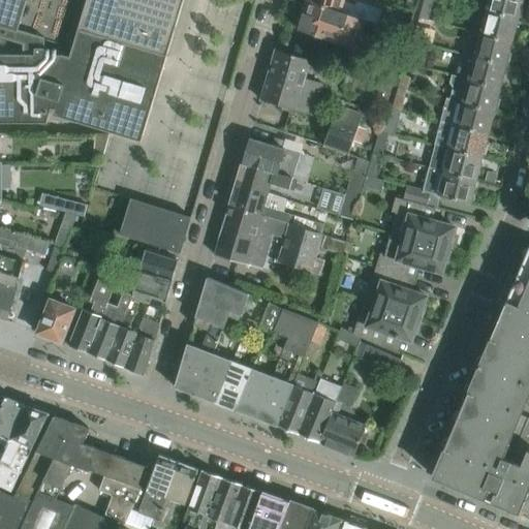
[(0,0),(0,122),(48,122),(52,107),(55,107),(53,114),(142,141),(152,107),(151,107),(182,0),(0,0)]
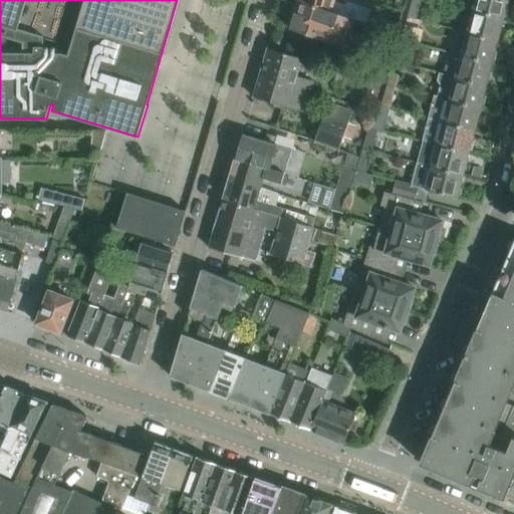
[(366,20),(298,0),(294,15),(292,14),(289,24),(291,25),(290,28),(346,47),(355,19),(366,22),(366,20)]
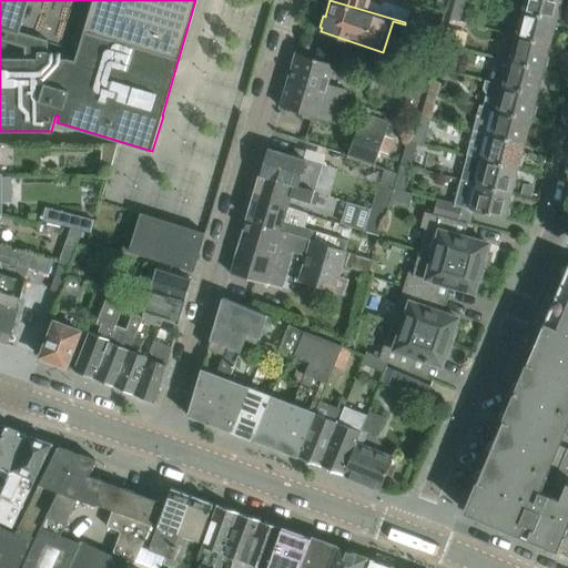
[(330,0),(405,22),(409,10),(383,2),(382,7),(371,2),(371,0),(330,0)]
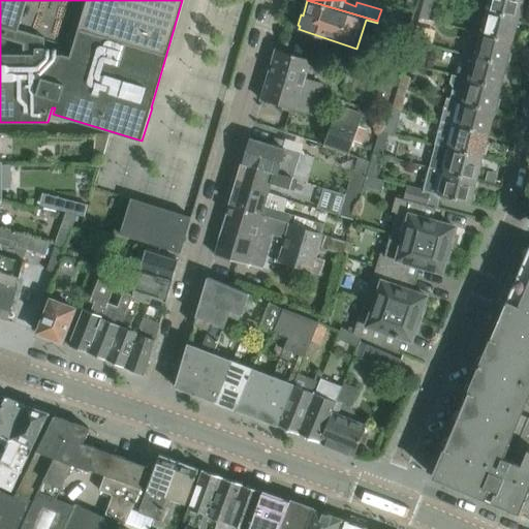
[(429,19),(433,0),(424,0),(418,17),(429,19)]
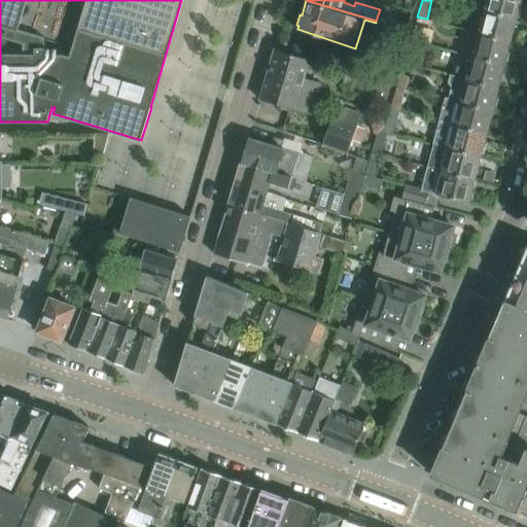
[(519,6),(520,0),(486,0),(483,10),(516,20),(517,15),(519,16),(522,6),(519,6)]
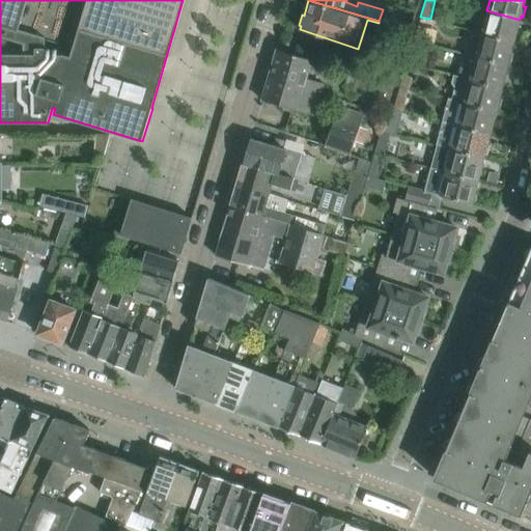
[(513,43),(520,20),(486,10),(481,33),(513,43)]
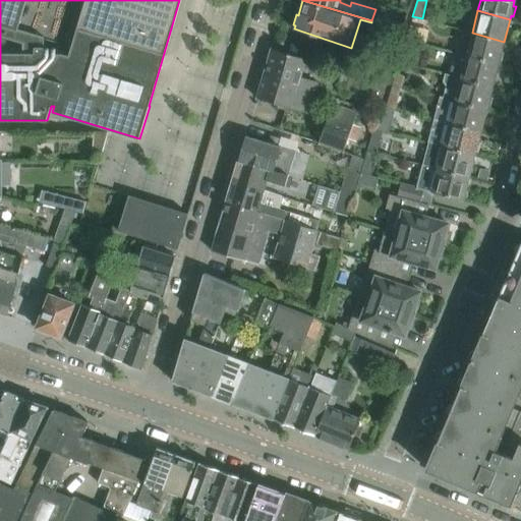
[(419,26),(410,24),(406,39),(415,42),(419,26)]
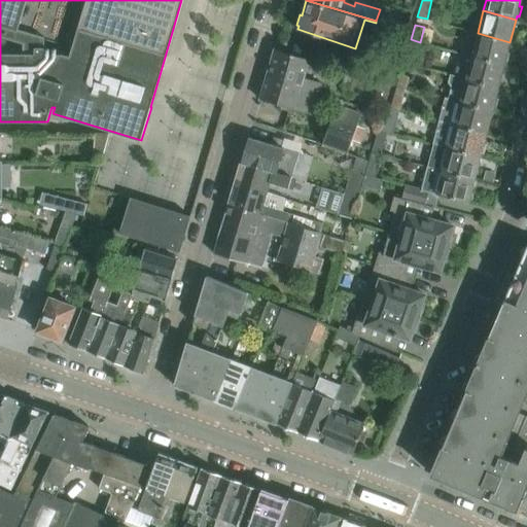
[(506,51),(510,42),(478,33),(471,56),(471,57),(503,65),(504,62),(506,62),(510,53),(506,51)]
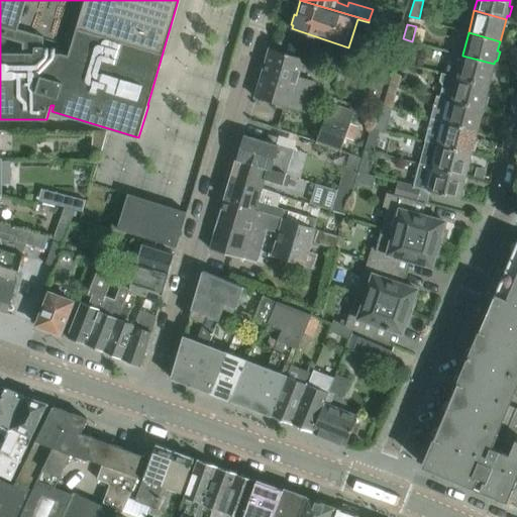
[(304,59),(270,48),(262,73),(297,83),(296,86),(313,90),(316,82),(299,77),(304,59)]
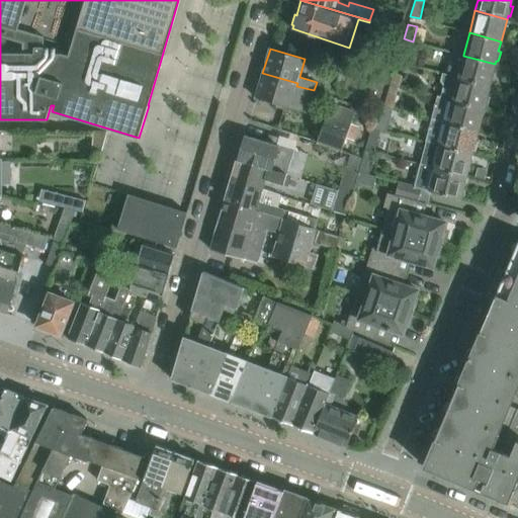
[(409,55),(400,52),(397,62),(405,64),(406,64),(409,55)]
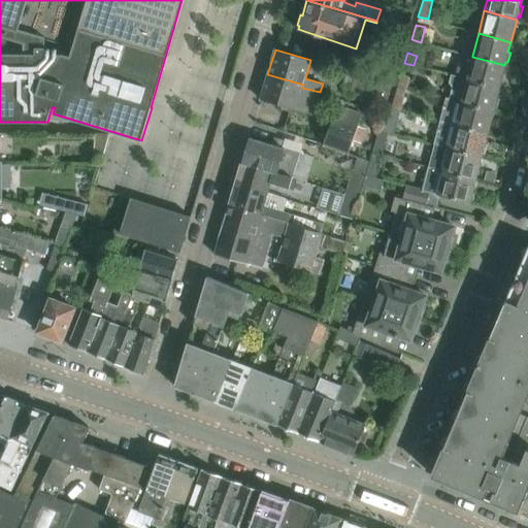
[(498,88),(504,65),(472,57),(472,56),(462,53),(456,76),(498,88)]
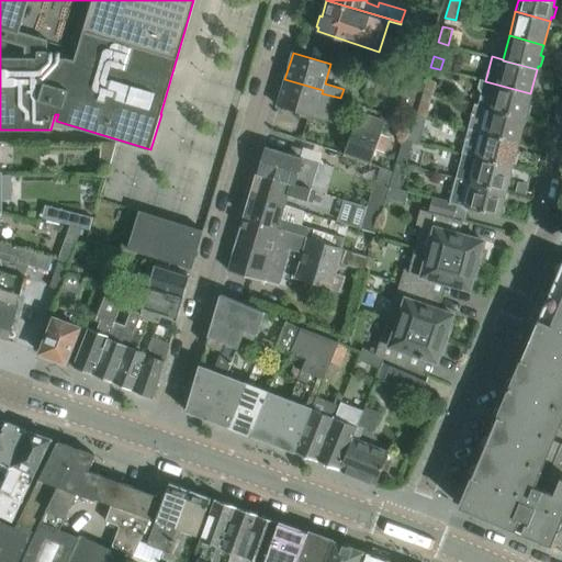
[(433,93),(439,69),(430,67),(423,91),(433,93)]
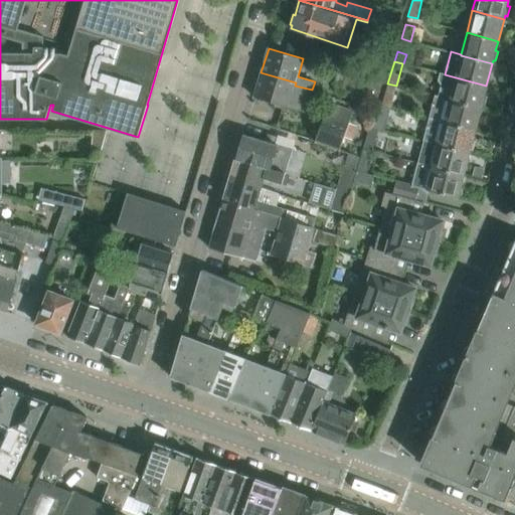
[(306,112),(312,90),(295,86),(296,82),(261,72),(253,97),(306,112)]
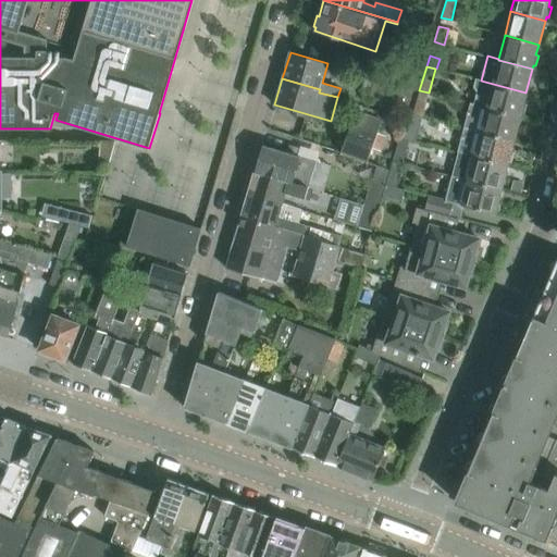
[(374,79),(369,98),(407,110),(412,91),(374,79)]
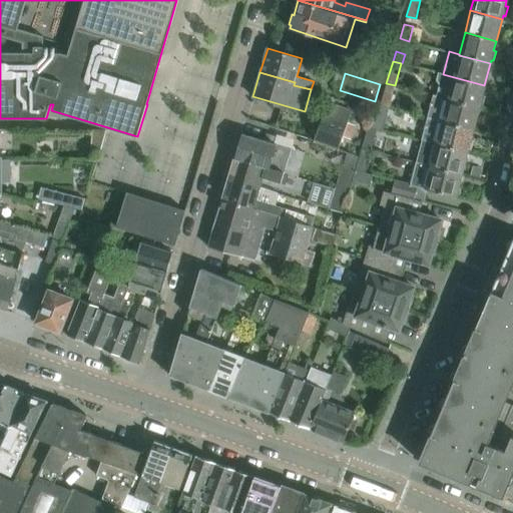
[(482,94),(484,85),(443,74),(439,73),(437,79),(438,83),(437,94),(436,96),(479,107),(480,104),(481,104),(484,95),(482,94)]
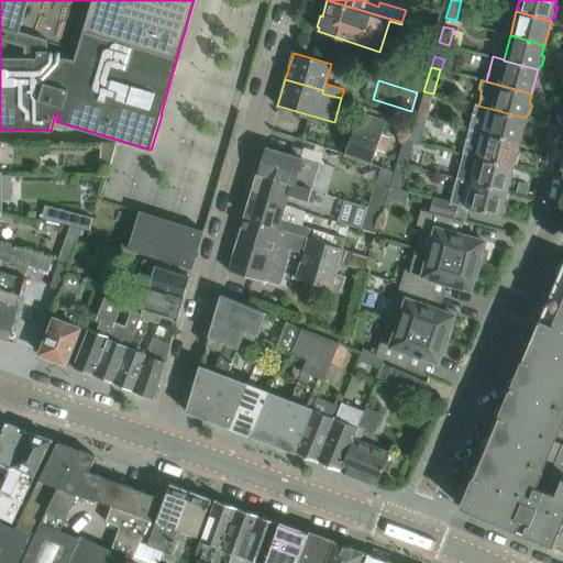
[(427,118),(433,94),(423,91),(417,116),(427,118)]
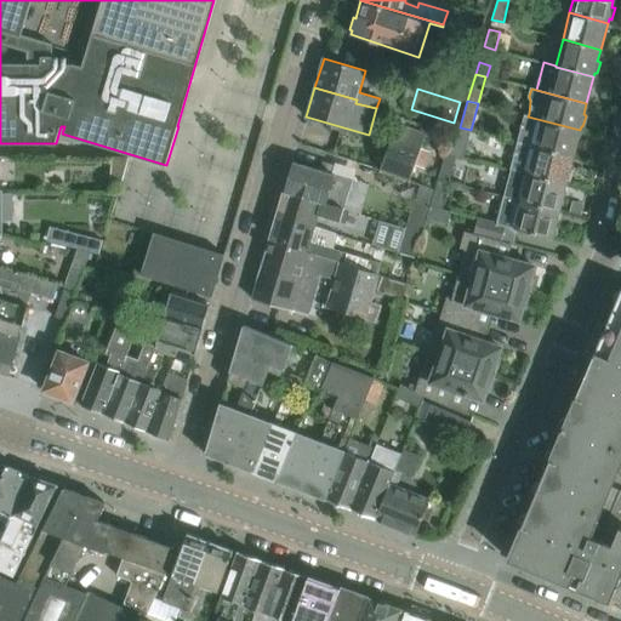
[(528,117),(529,114),(524,113),(517,142),(573,158),(580,130),(528,117)]
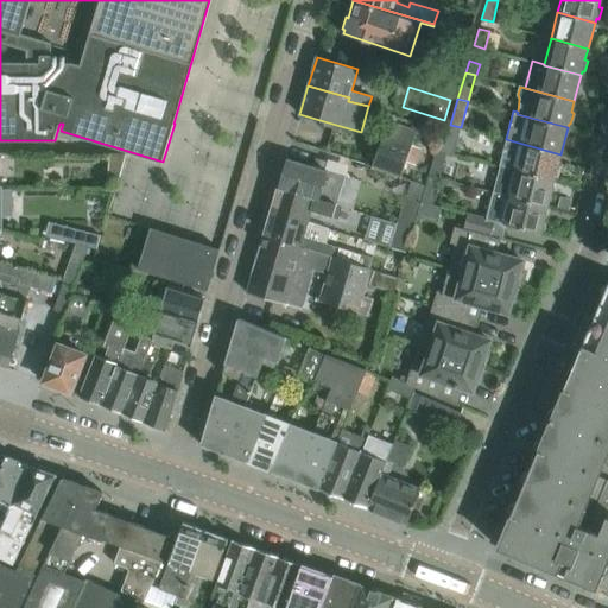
[(382,135),(372,166),(400,177),(406,160),(416,164),(422,149),(412,145),(417,130),(397,122),(391,138),(382,135)]
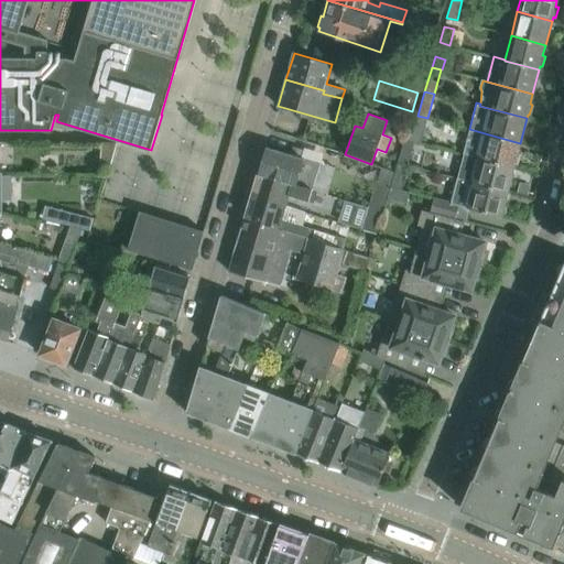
[(420,142),(427,118),(418,116),(410,140),(420,142)]
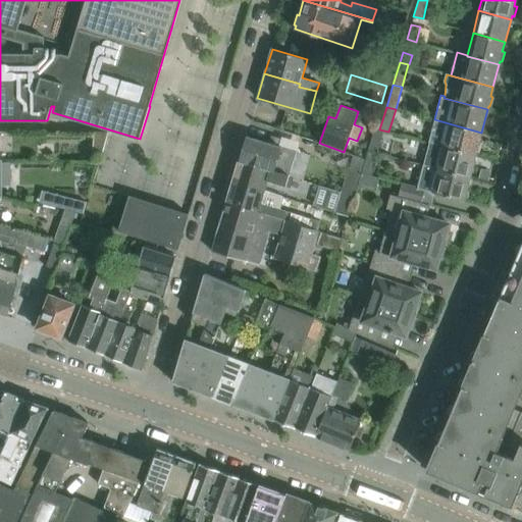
[(481,133),(434,119),(428,143),(444,147),(475,155),(476,153),(478,153),(480,144),(478,144),(481,133)]
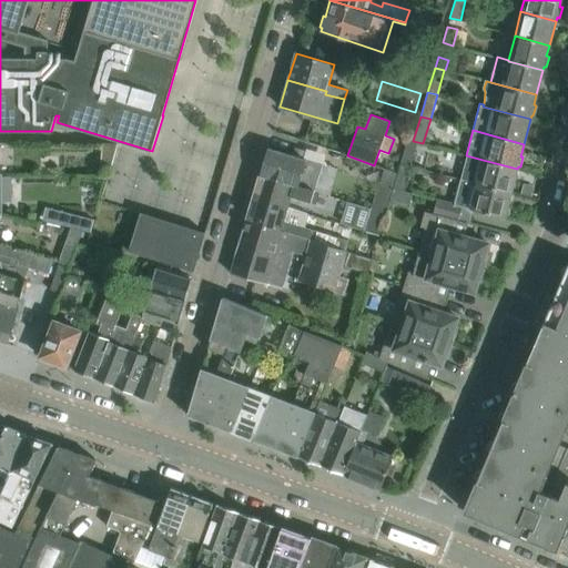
[(102,141),(101,163),(113,163),(119,141),(102,141)]
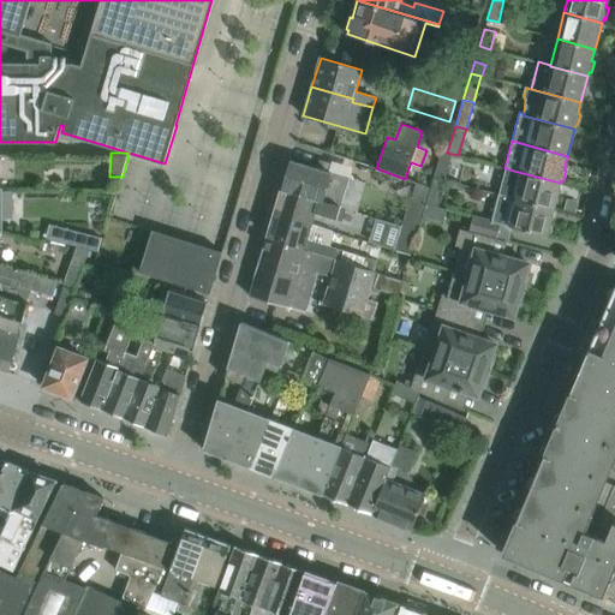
[(321,171),(290,161),(280,190),(322,203),(323,198),(333,201),(334,198),(342,201),(354,161),(327,153),(321,171)]
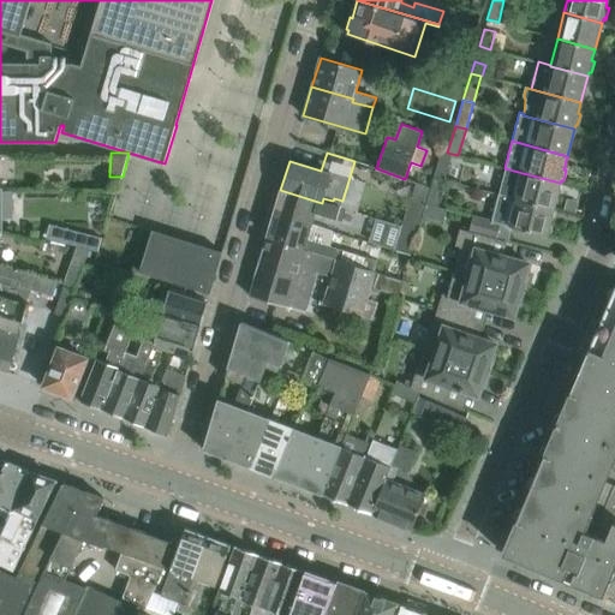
[(449,163),(440,161),(434,177),(446,180),(449,163)]
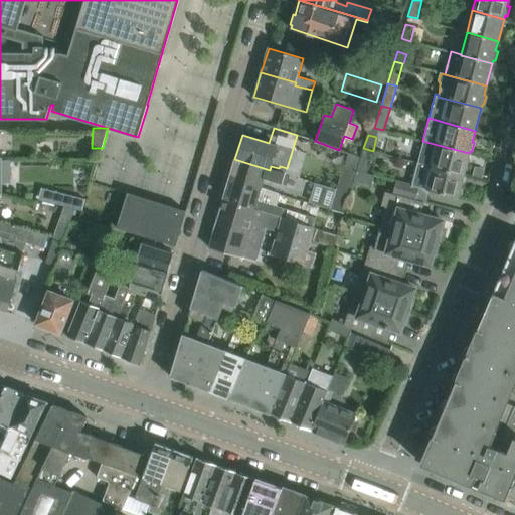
[(463,175),(469,153),(438,145),(422,141),(417,163),(432,167),(463,175)]
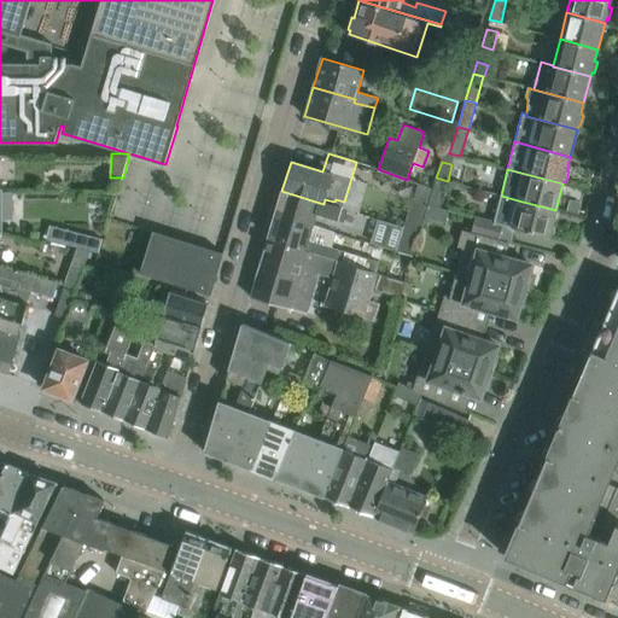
[(444,192),(448,181),(436,178),(433,188),(444,192)]
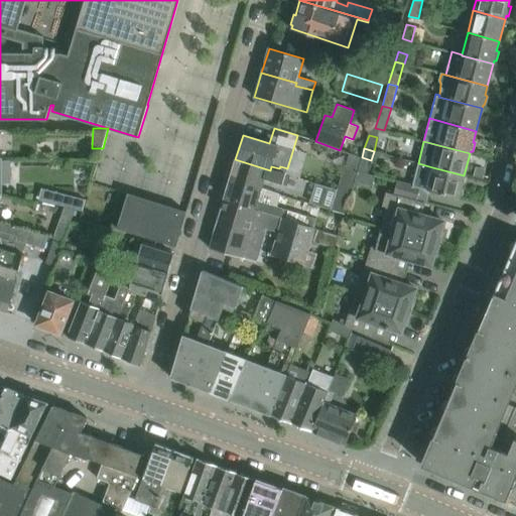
[(350,194),(353,183),(362,157),(349,152),(337,189),(350,194)]
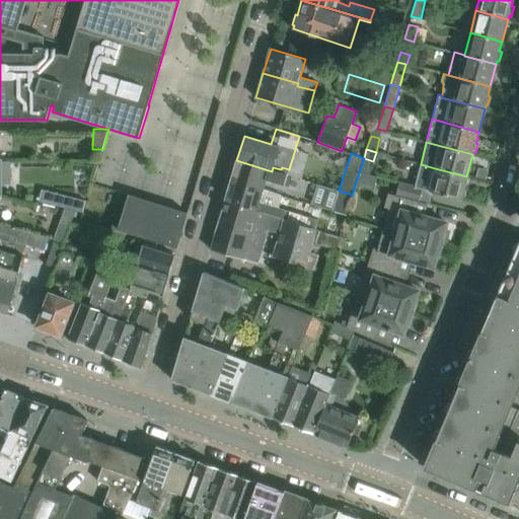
[(287,174),(289,169),(282,167),(281,169),(273,167),(272,171),(236,160),(230,181),(263,192),(267,179),(289,187),(292,175),(287,174)]
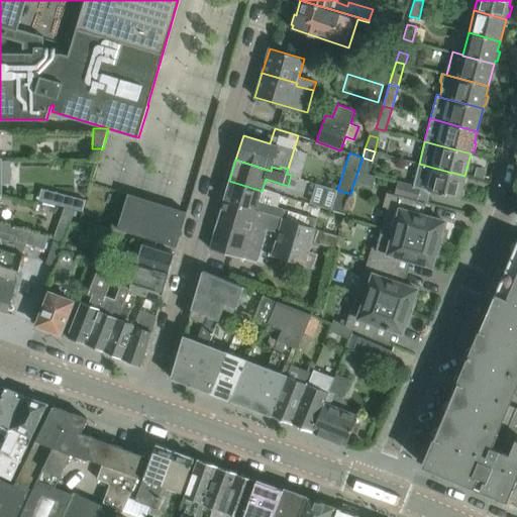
[(461,187),(464,176),(433,168),(419,164),(414,184),(413,187),(421,189),(458,199),(459,196),(462,197),(464,188),(461,187)]
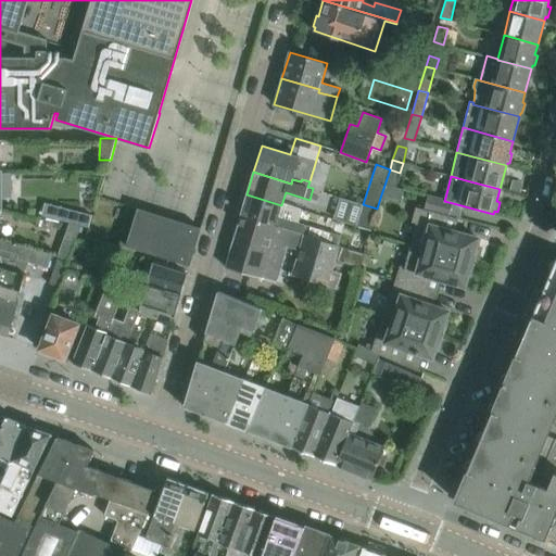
[(428,193),(424,209),(424,210),(444,215),(449,216),(453,203),(444,201),(445,198),(428,193)]
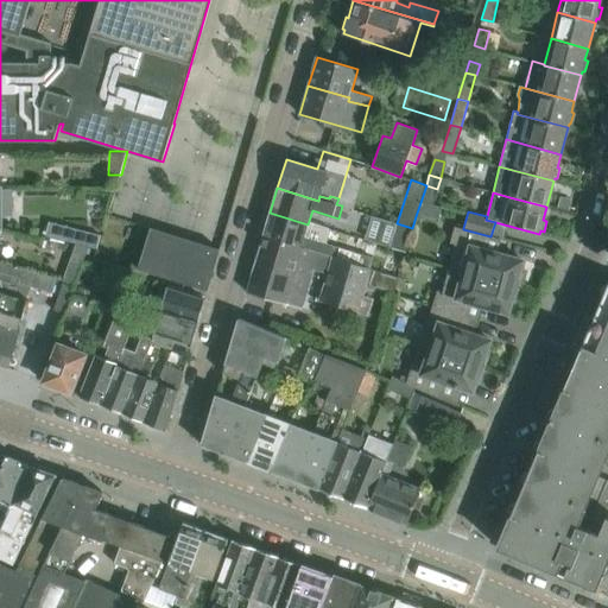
[(304,236),(308,225),(270,213),(263,236),(301,248),(301,247),(331,255),(331,258),(369,270),(369,268),(373,258),(304,236)]
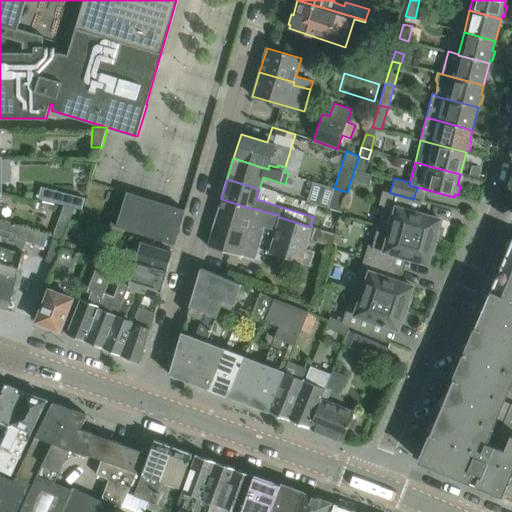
[(38,198),(62,205),(73,207),(79,209),(82,197),(41,186),(38,198)]
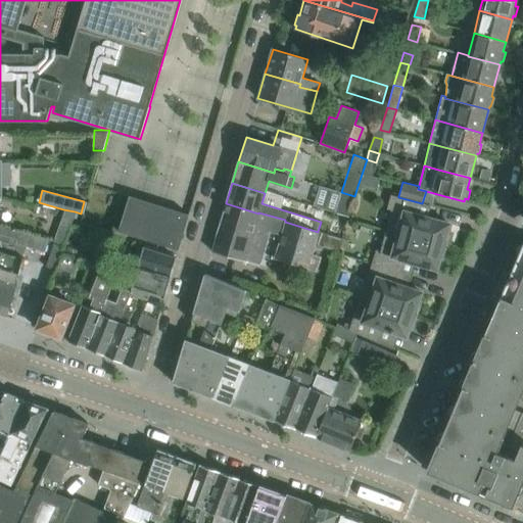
[(348,216),(354,196),(341,192),(335,211),(348,216)]
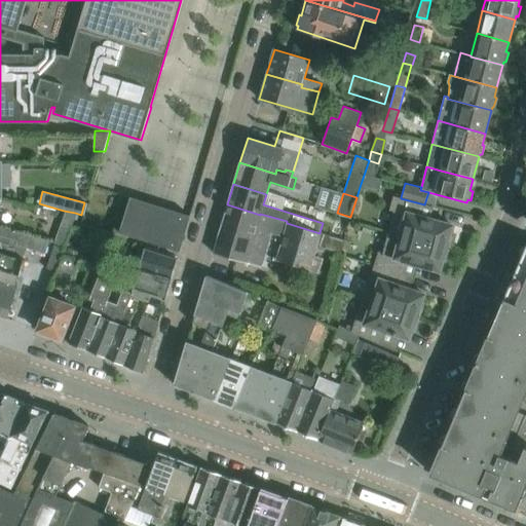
[(449,235),(452,225),(417,216),(420,203),(401,198),(396,197),(391,212),(398,213),(391,234),(449,250),(453,236),(449,235)]
